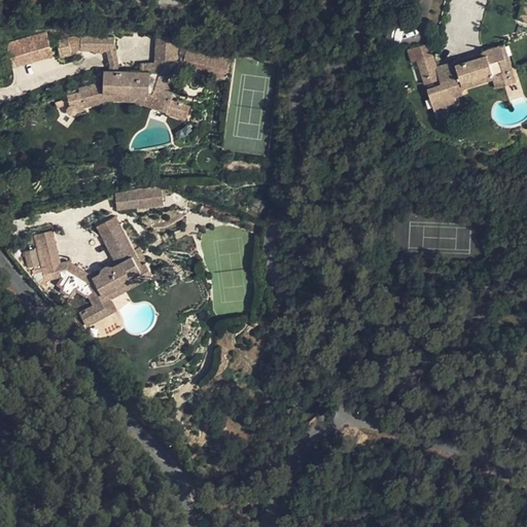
[(521,6),(518,18),(526,21),(526,7),(526,0),(520,0),(519,6),(521,6)]
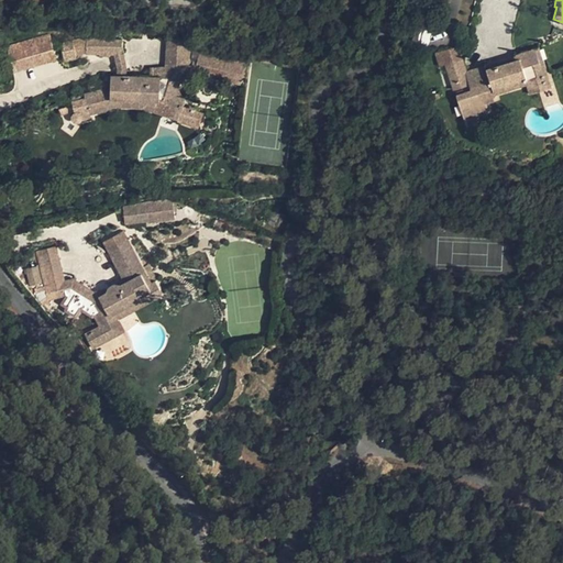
[(437,19),(418,14),(417,22),(434,26),(437,19)]
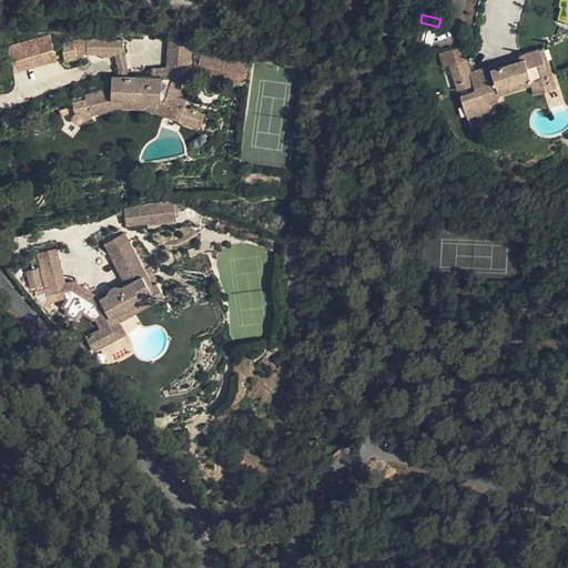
[(7,48),(13,71),(54,60),(48,37),(7,48)]
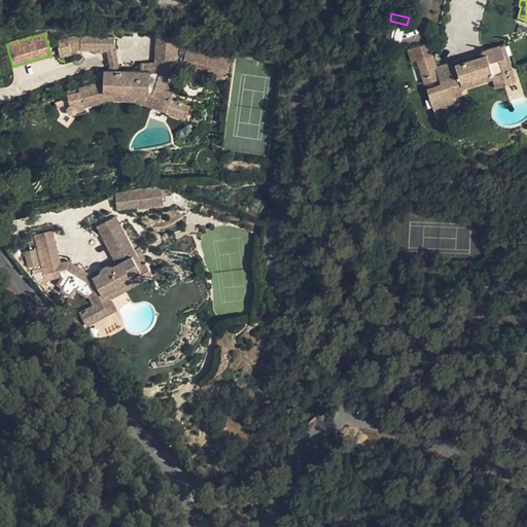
[(174,39),(156,35),(155,63),(173,62),(174,44),(174,39)]
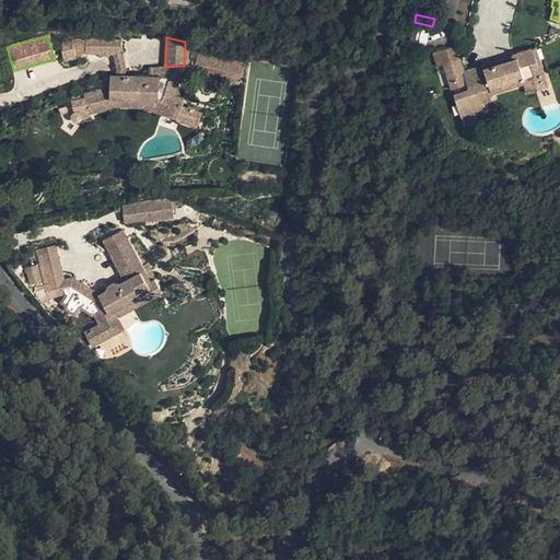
[(121,41),(85,39),(85,54),(113,54),(121,51),(121,41)]
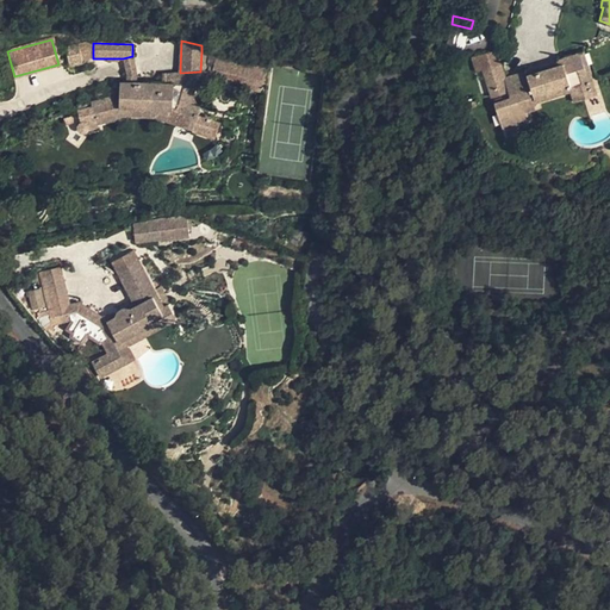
[(497,49),(472,56),(477,72),(483,69),(492,97),(509,91),(511,98),(495,103),(502,125),(526,118),(527,117),(529,116),(530,113),(530,111),(529,106),(537,104),(539,103),(536,98),(570,87),(590,80),(580,51),(562,57),(560,57),(559,60),(558,62),(558,64),(528,74),(527,70),(505,76),(497,49)]
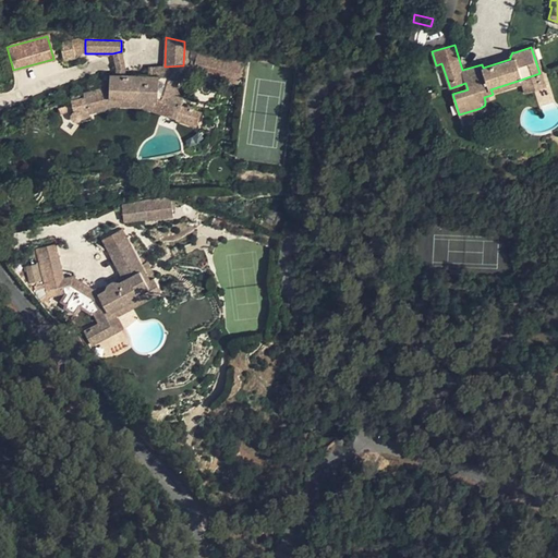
[(535,46),(531,47),(540,73),(543,72),(535,46)]
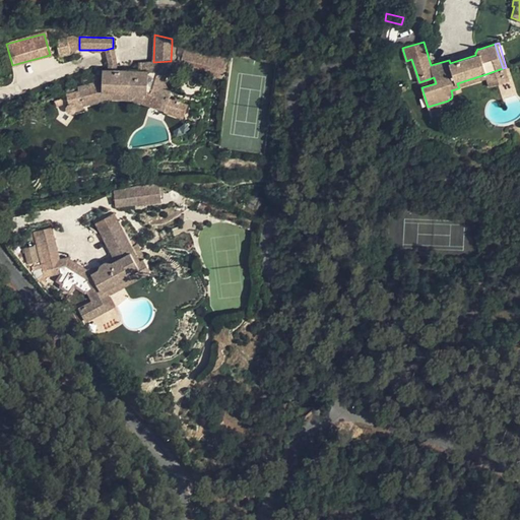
[(115,53),(113,48),(105,50),(109,63),(109,69),(116,69),(116,60),(116,58),(115,53)]
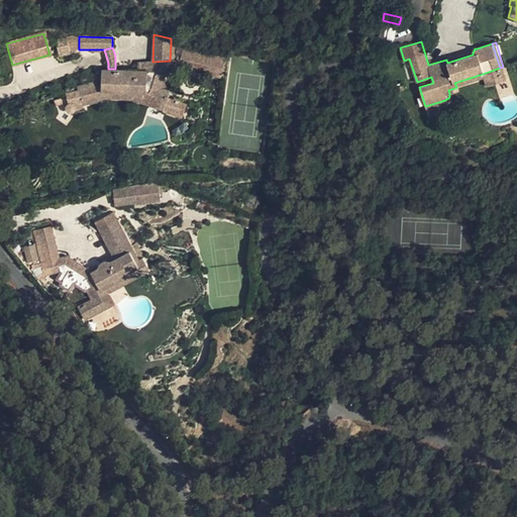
[(175,60),(170,61),(169,65),(174,66),(207,73),(209,68),(180,61),(175,60)]
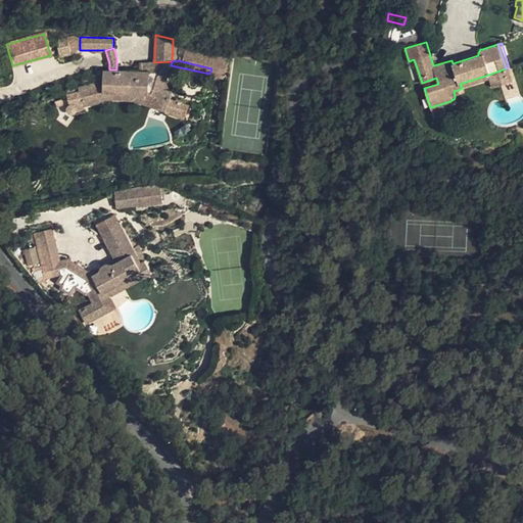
[(149,70),(171,66),(171,65),(172,61),(154,62),(141,63),(140,70),(149,70)]
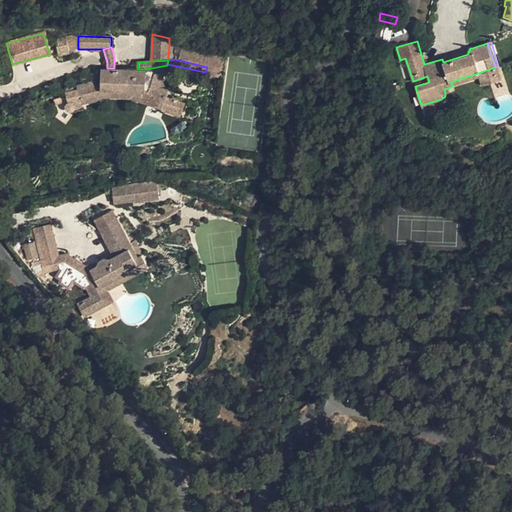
[(167,65),(146,69),(137,69),(114,68),(107,68),(96,68),(95,80),(77,85),(80,100),(108,93),(110,90),(130,91),(130,94),(147,100),(150,89),(167,94),(168,89),(160,87),(167,65)]
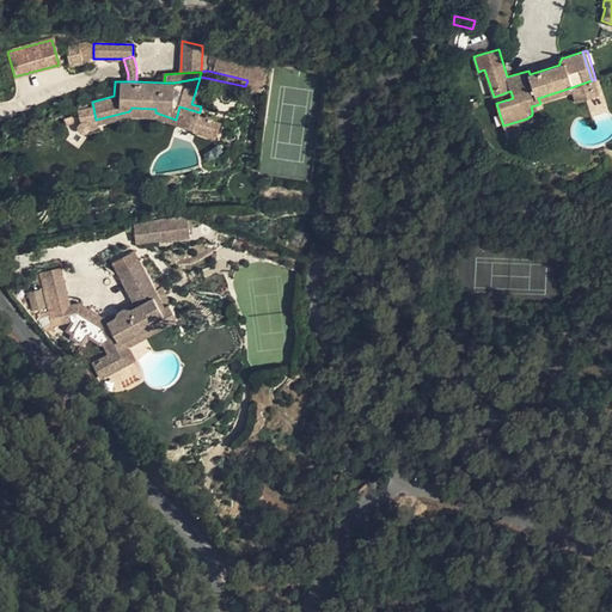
[(592,80),(571,87),(576,102),(597,96),(592,80)]
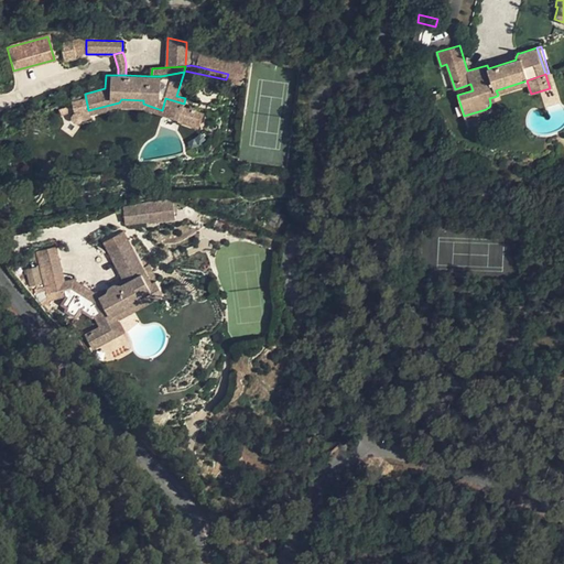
[(160,114),(179,119),(184,104),(165,98),(162,110),(160,114)]
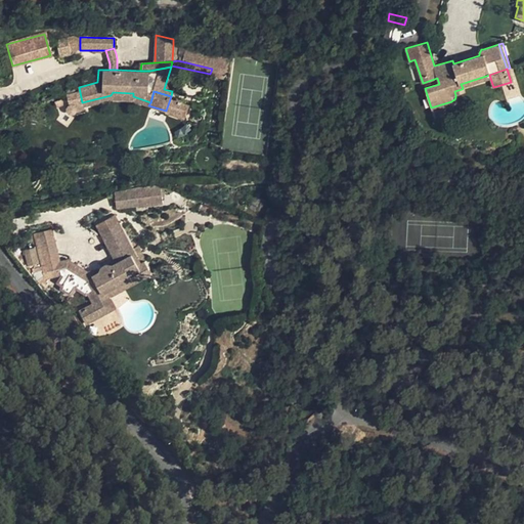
[(133,93),(113,92),(111,95),(111,99),(133,100),(133,96),(133,93)]
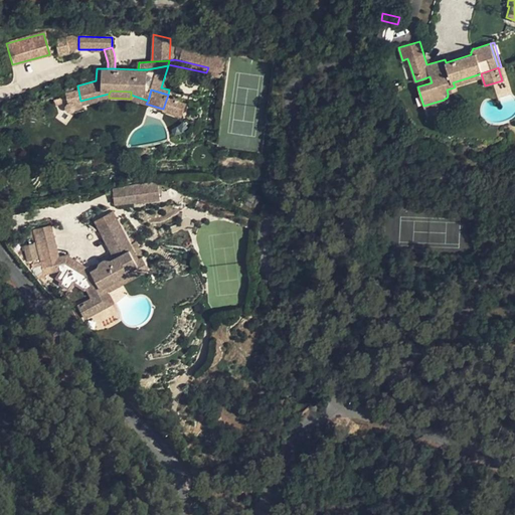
[(109,94),(80,101),(81,105),(109,98),(109,94)]
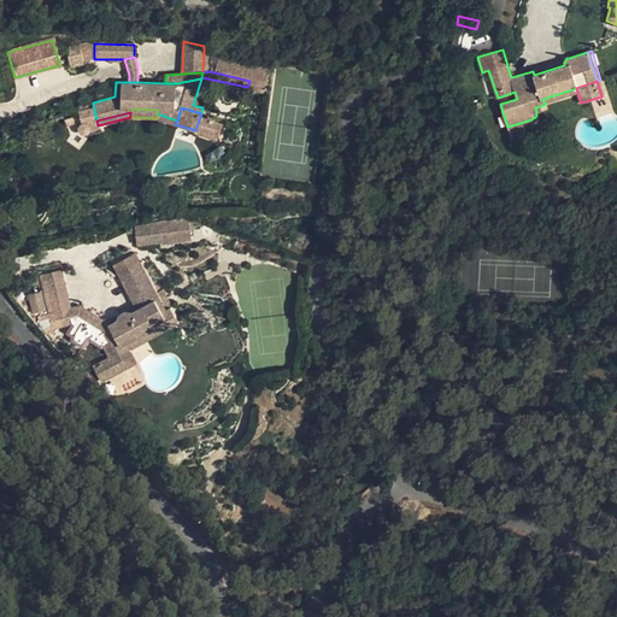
[(177,121),(157,113),(157,118),(175,124),(177,121)]
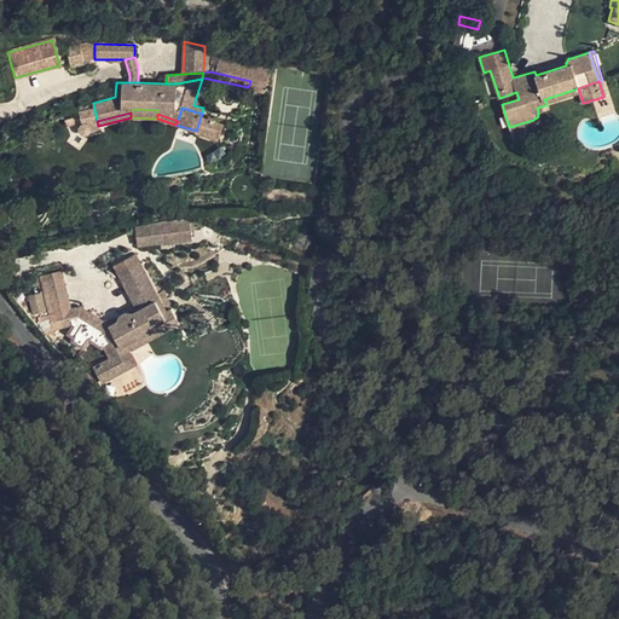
[(190,219),(161,223),(163,242),(163,243),(192,239),(190,219)]
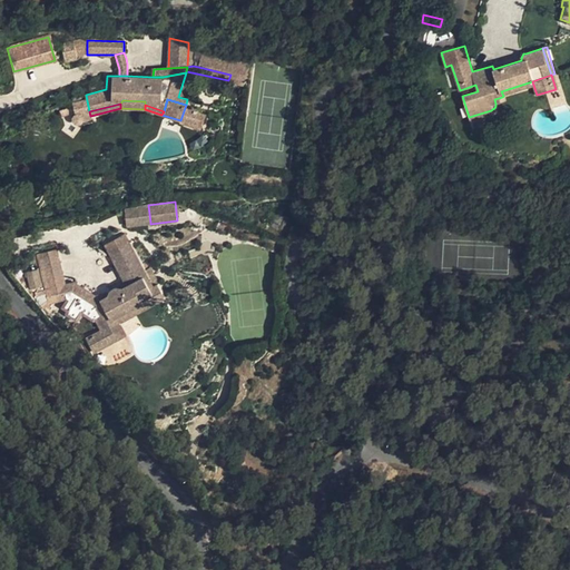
[(148,205),(125,209),(127,226),(150,223),(148,205)]
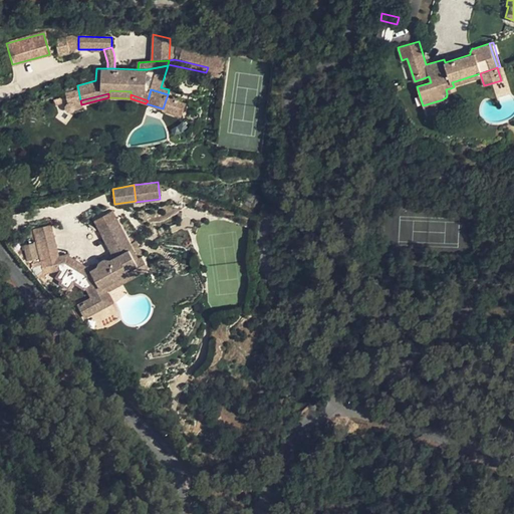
[(51,225),(32,229),(40,260),(31,263),(33,271),(38,278),(44,273),(61,269),(56,277),(60,280),(59,283),(69,289),(73,282),(84,288),(86,287),(91,297),(77,304),(78,306),(107,291),(104,285),(146,262),(142,255),(138,257),(131,244),(135,241),(132,236),(127,238),(112,211),(94,220),(112,253),(106,259),(104,259),(103,259),(102,260),(100,261),(99,263),(98,264),(97,266),(91,269),(86,266),(74,259),(71,263),(65,259),(68,255),(66,254),(59,256),(51,225)]
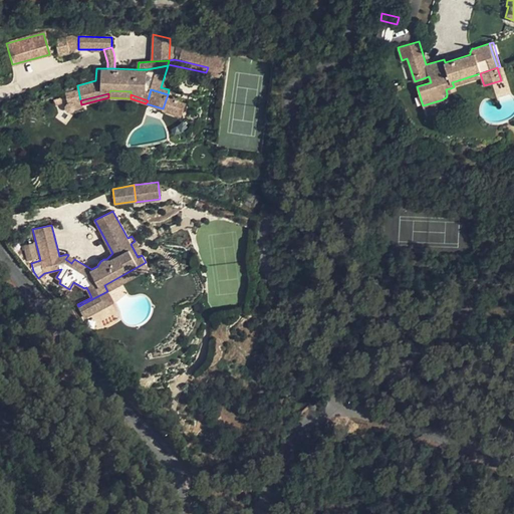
[(138,257),(142,255),(135,241),(131,244),(138,257)]
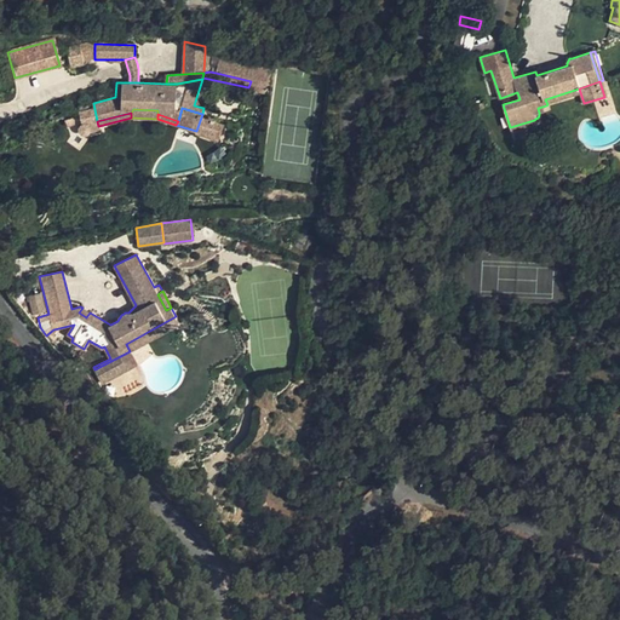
[(41,292),(29,296),(34,314),(46,311),(41,292)]
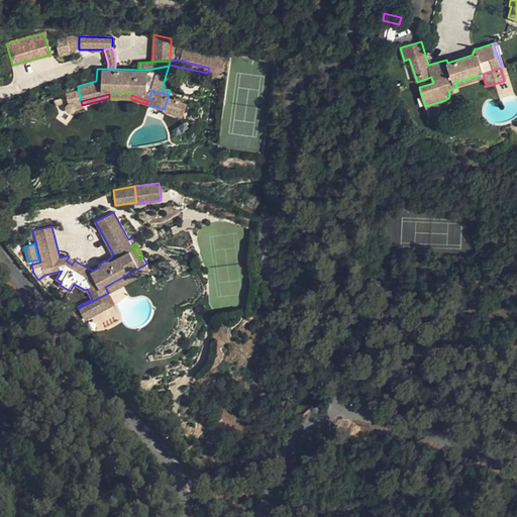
[(150,270),(146,264),(105,287),(108,293),(150,270)]
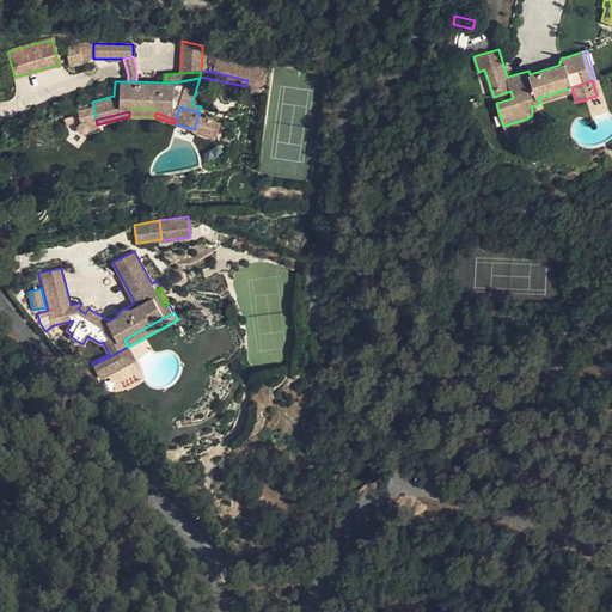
[(128,347),(93,365),(101,378),(135,359),(128,347)]
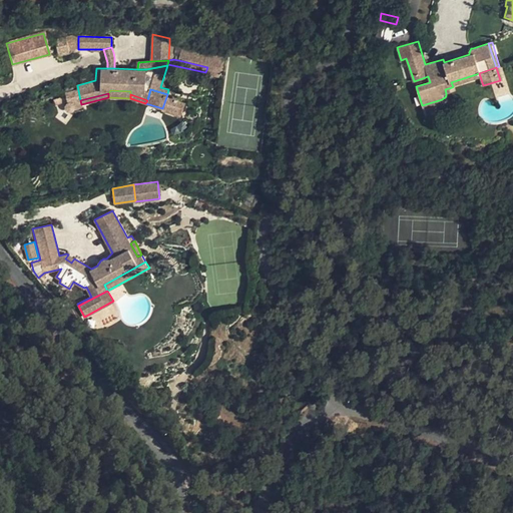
[(105,318),(117,314),(114,305),(101,309),(105,318)]
